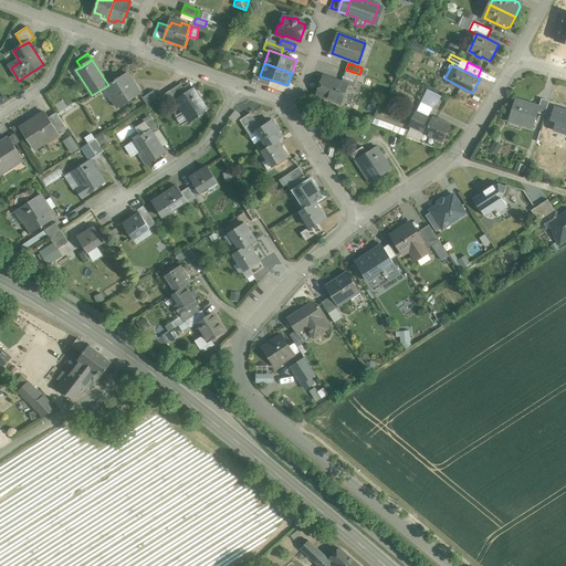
[(365,77),(346,70),(344,76),(363,83),(365,77)]
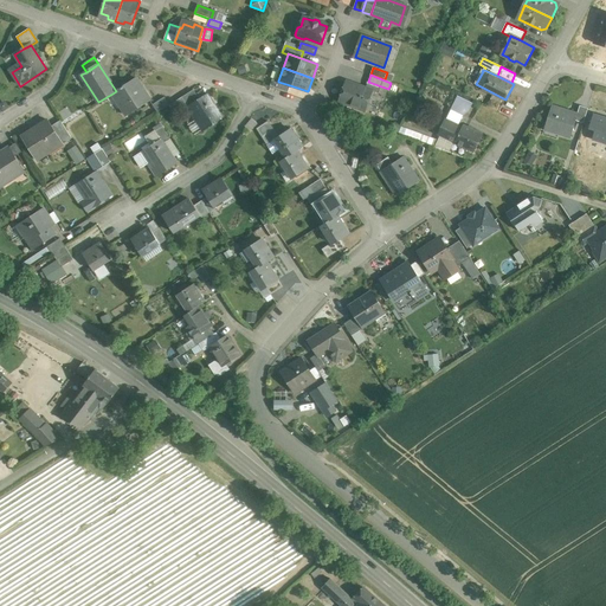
[(116,91),(113,94),(127,116),(150,101),(136,78),(116,91)]
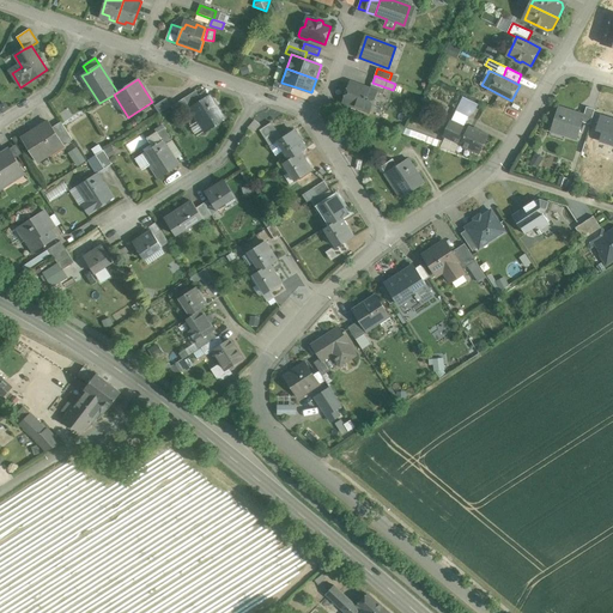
[(281,82),(275,80),(273,87),(291,93),(293,86),(281,83),(281,82)]
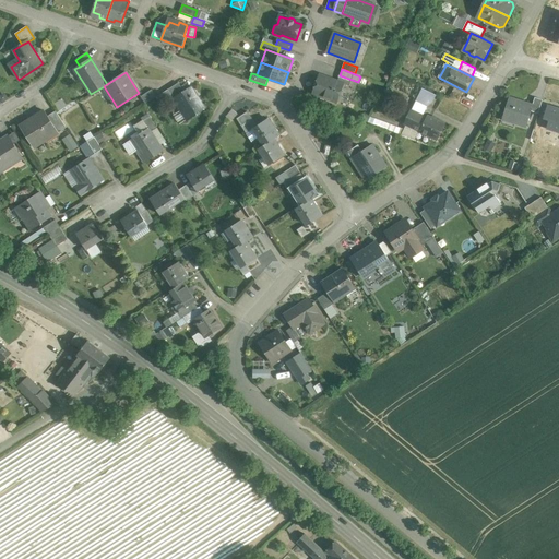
[(344,84),(319,75),(313,93),(337,102),(344,84)]
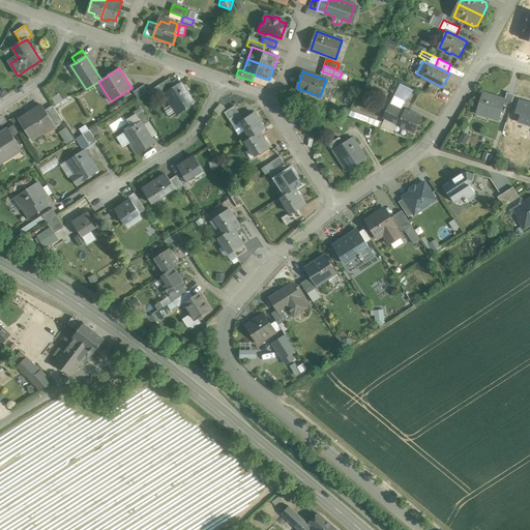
[(169,79),(158,85),(164,93),(174,86),(169,79)]
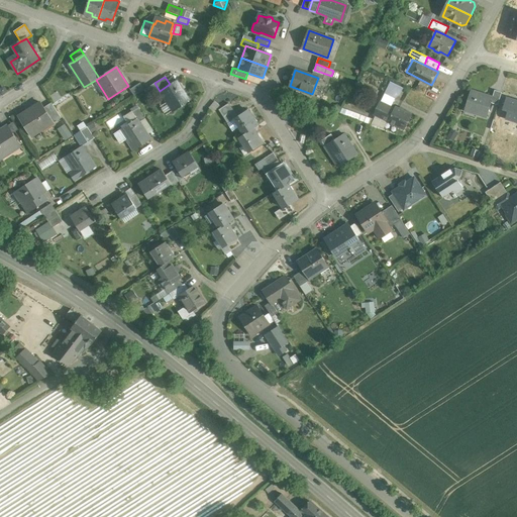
[(170,84),(160,91),(174,112),(191,101),(177,80),(170,84)]
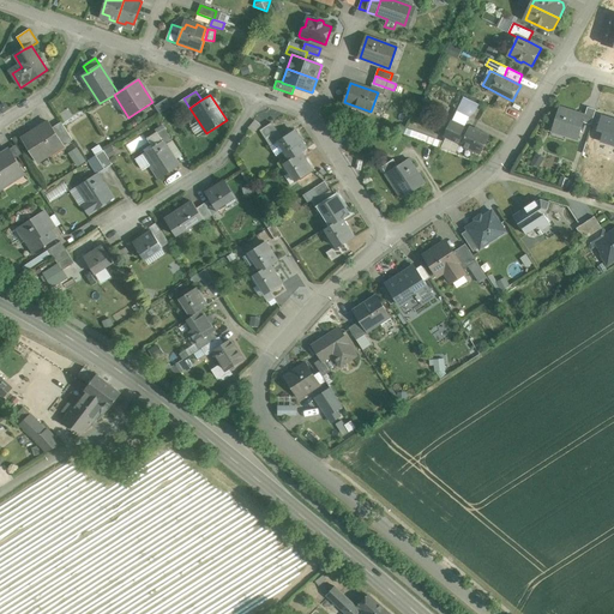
[(470,116),(476,114),(480,104),(463,97),(457,112),(470,116)]
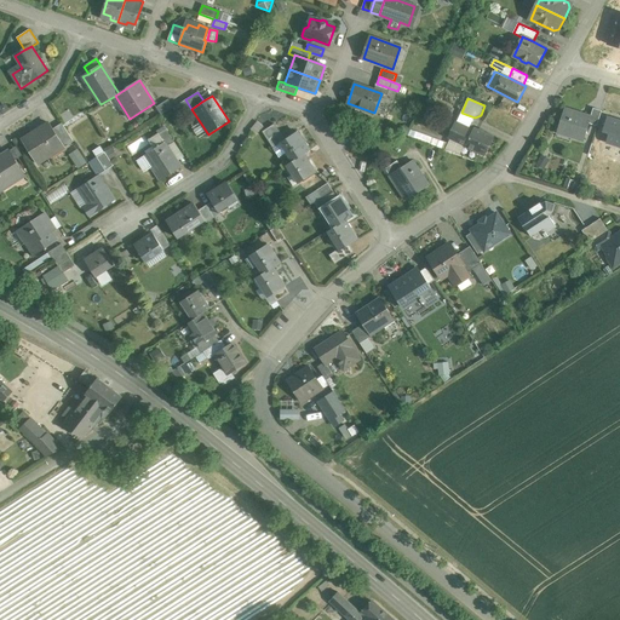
[(168,99),(156,108),(161,115),(174,108),(168,99)]
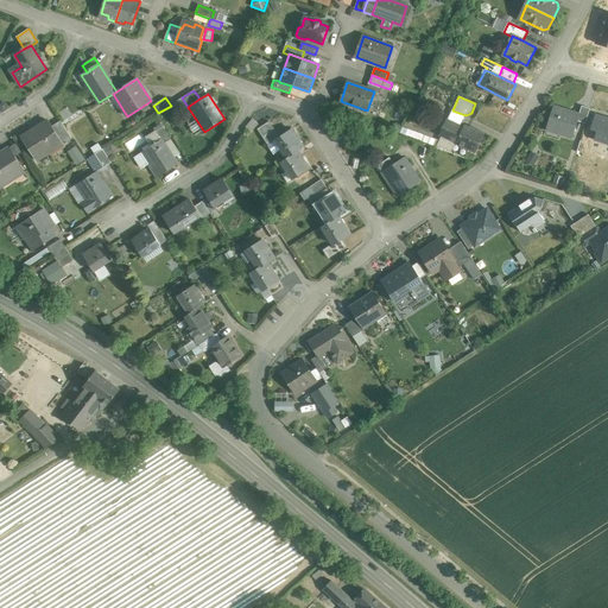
[(435,111),(422,106),(413,124),(425,130),(435,111)]
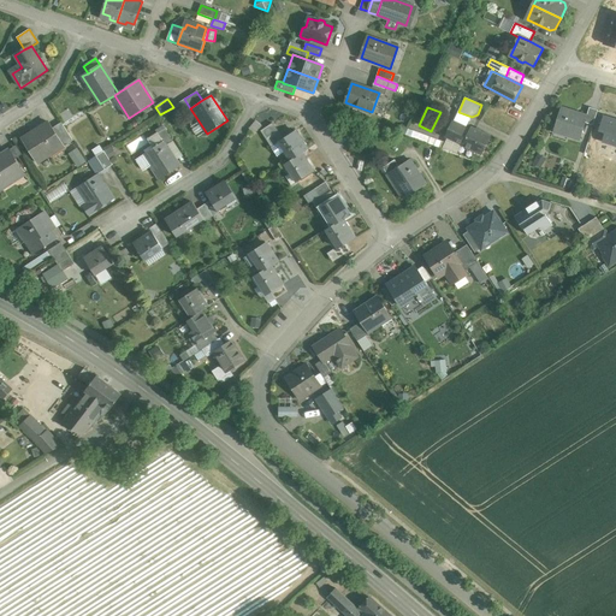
[(598,111),(590,107),(587,117),(586,123),(593,125),(598,111)]
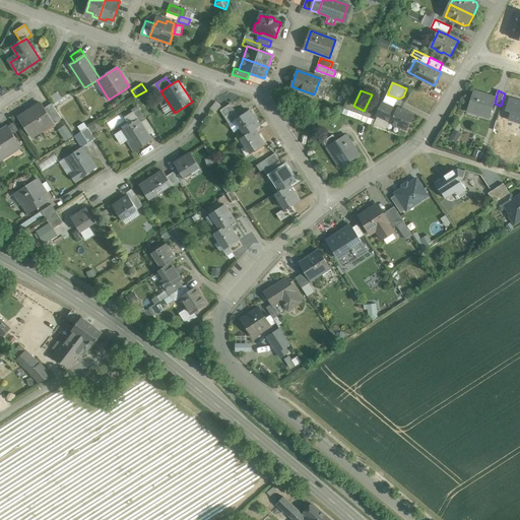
[(496,99),(473,91),(467,111),(468,111),(469,109),(479,112),(478,115),(490,118),(495,104),(496,99)]
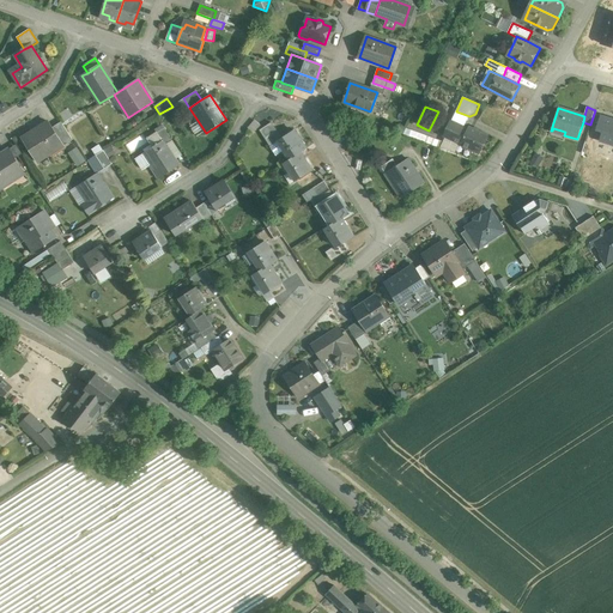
[(612,120),(601,116),(596,129),(604,131),(600,140),(612,144),(612,120)]
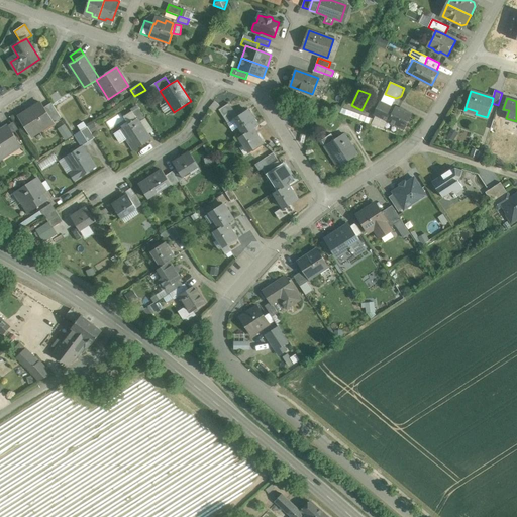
[(411,114),(396,107),(395,108),(381,101),(375,115),(404,129),(411,114)]
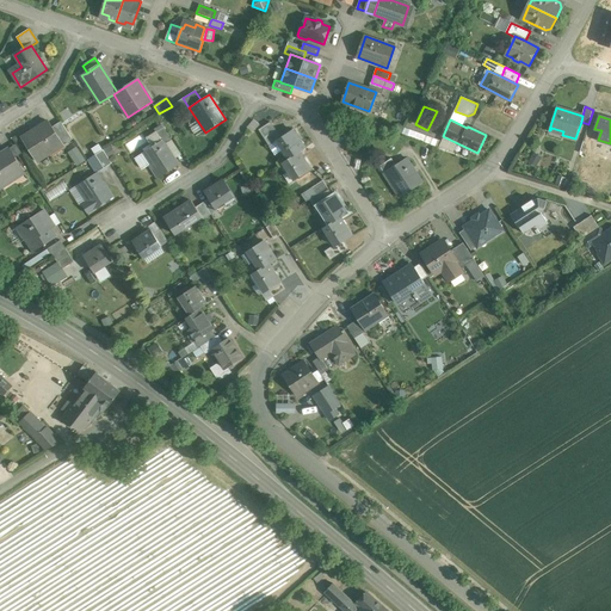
[(48,121),(22,137),(37,162),(63,146),(53,128),(48,121)]
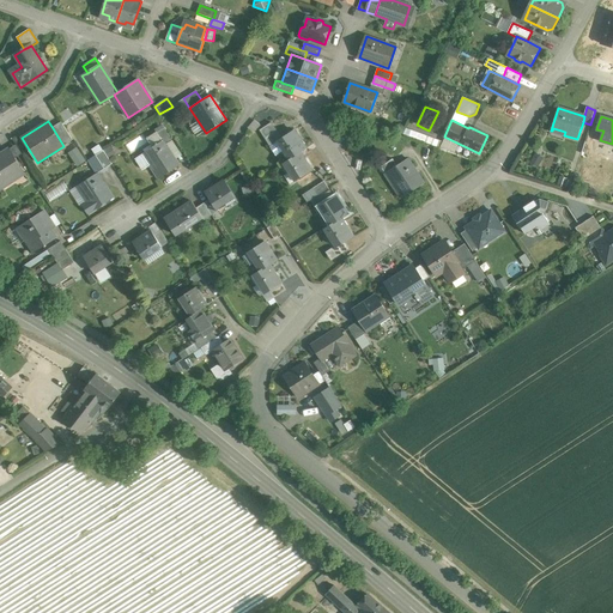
[(73,140),(61,122),(53,128),(64,146),(73,140)]
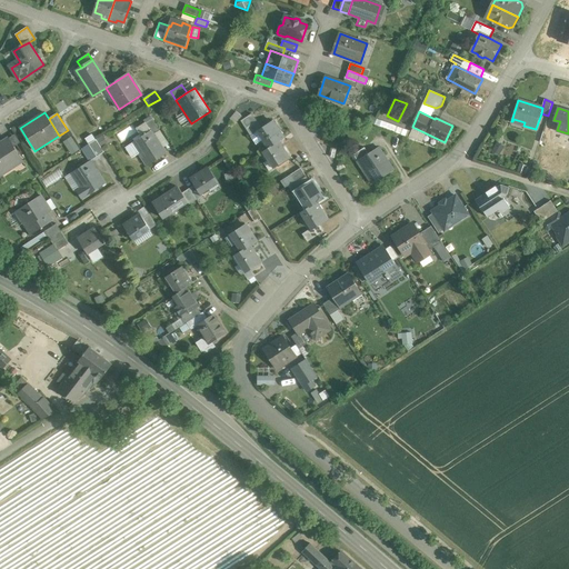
[(252,113),(241,121),(246,129),(257,121),(252,113)]
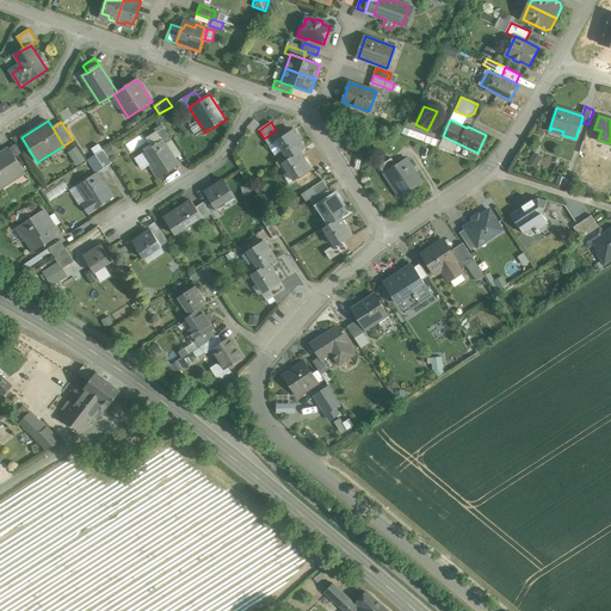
[(172,140),(164,128),(156,133),(162,141),(162,140),(165,144),(172,140)]
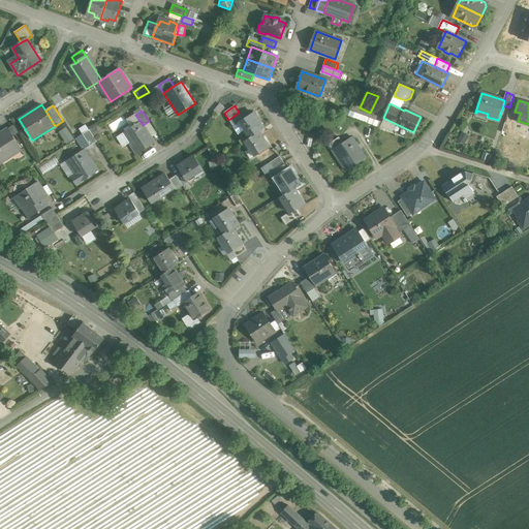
[(350,111),(347,117),(379,128),(381,122),(350,111)]
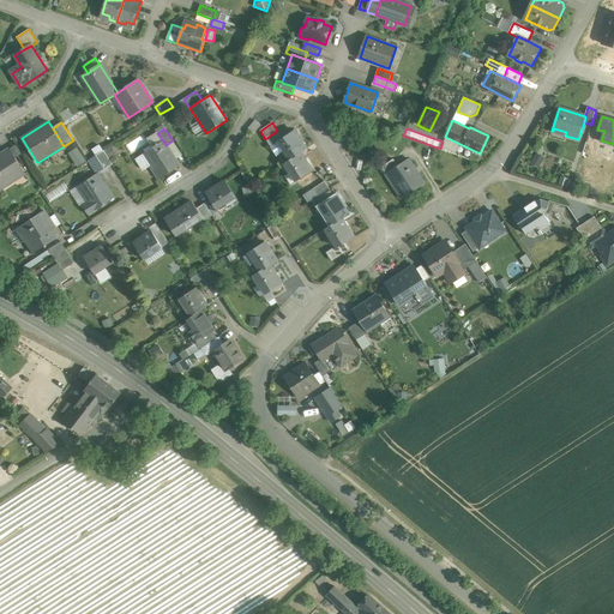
[(277,131),(265,139),(271,148),(280,142),(278,142),(283,139),(277,131)]
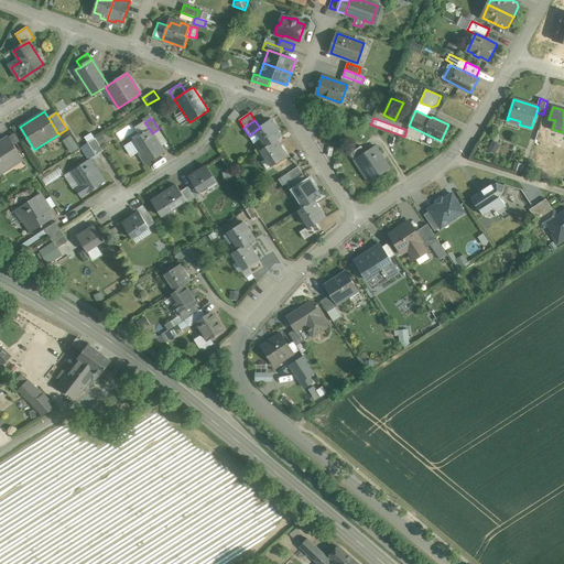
[(282,137),(271,120),(260,128),(256,130),(257,130),(249,136),(255,143),(261,139),(267,147),(277,140),(282,137)]
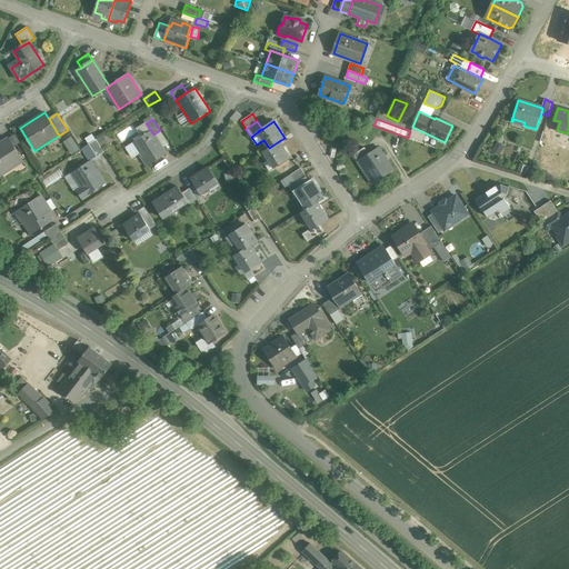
[(153,135),(151,130),(151,131),(133,142),(127,147),(127,149),(131,157),(133,157),(140,153),(148,166),(167,153),(153,135)]
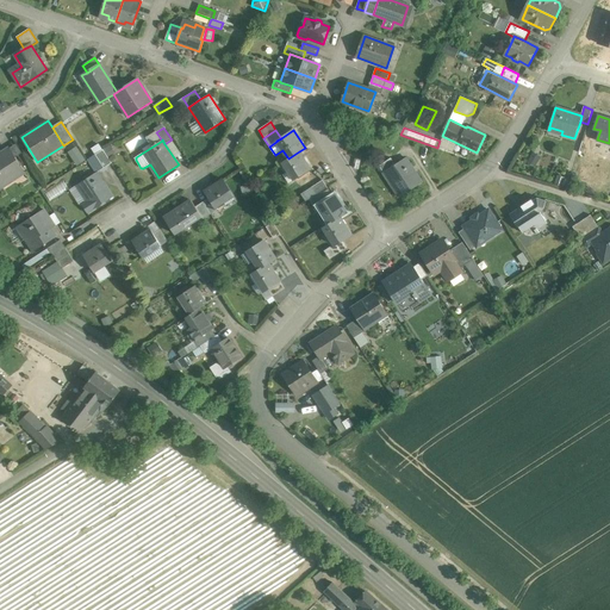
[(111,143),(104,148),(109,156),(116,151),(111,143)]
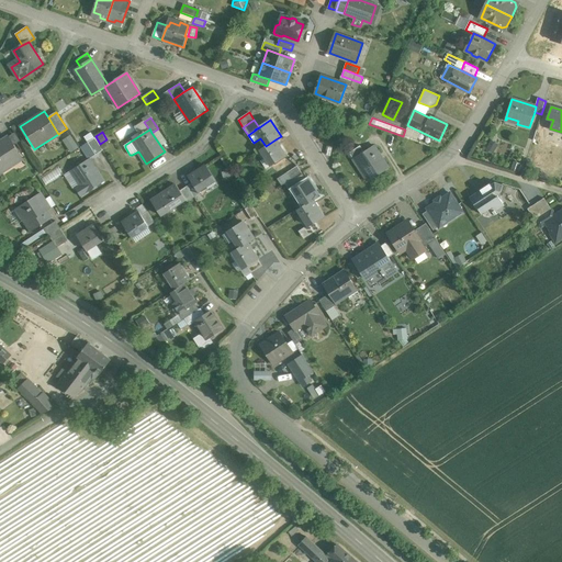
[(63,141),(71,154),(79,148),(70,135),(63,141)]
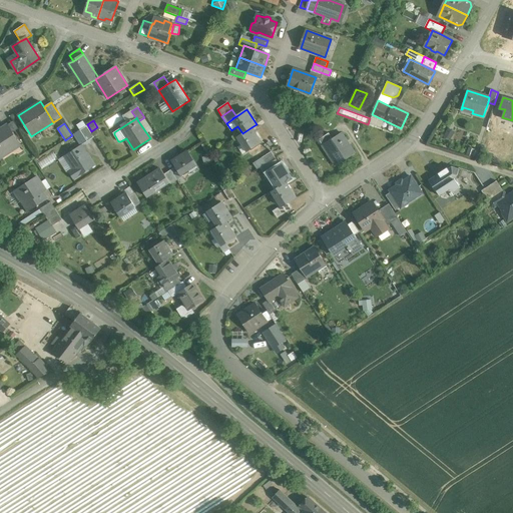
[(8,124),(0,129),(0,158),(21,145),(8,124)]
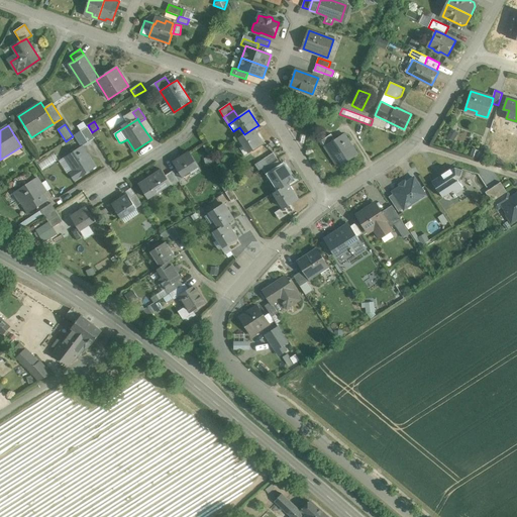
[(95,138),(88,126),(81,131),(88,142),(95,138)]
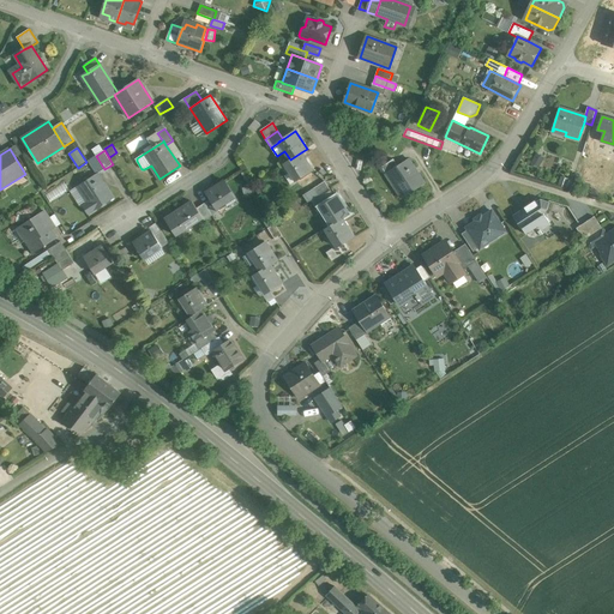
[(313,170),(301,152),(290,160),(284,163),(296,181),(313,170)]
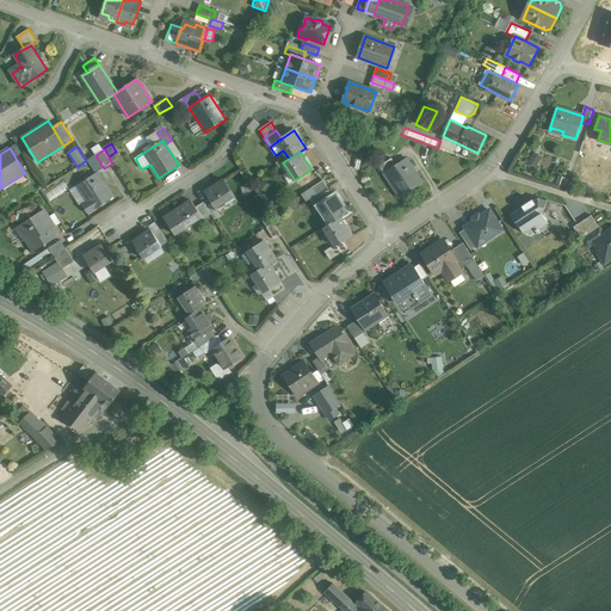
[(104,168),(96,155),(92,158),(100,172),(104,168)]
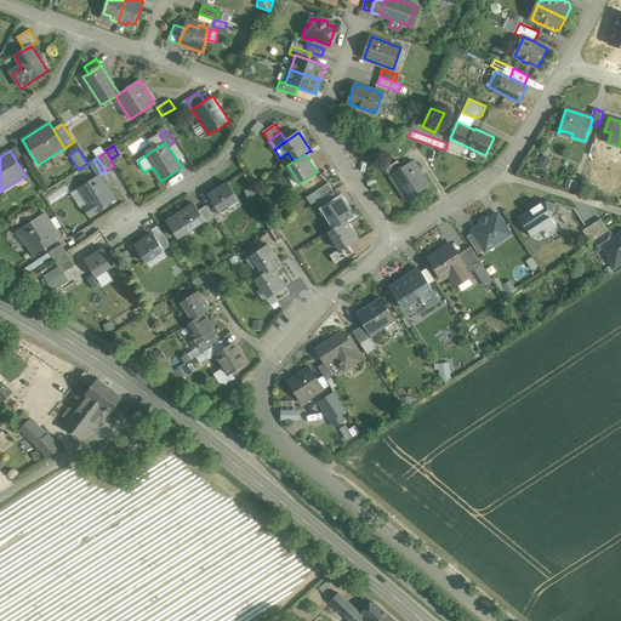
[(398,161),(386,169),(391,176),(403,167),(398,161)]
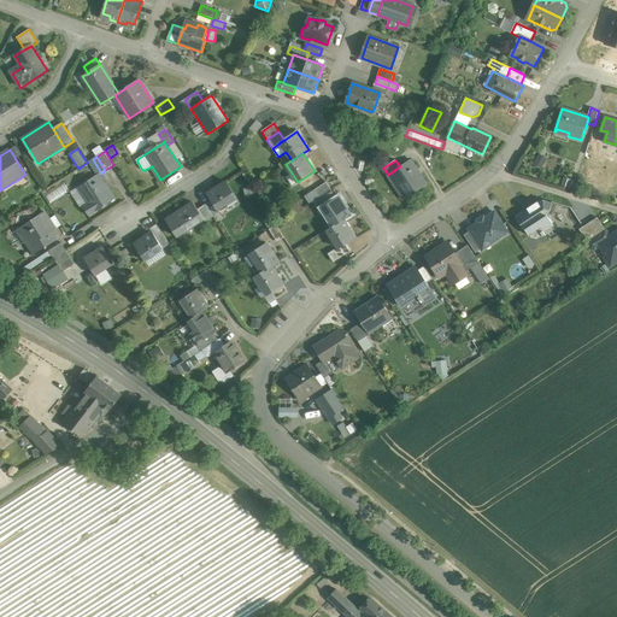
[(388,175),(394,186),(398,183),(407,198),(427,184),(411,160),(400,166),(388,175)]
